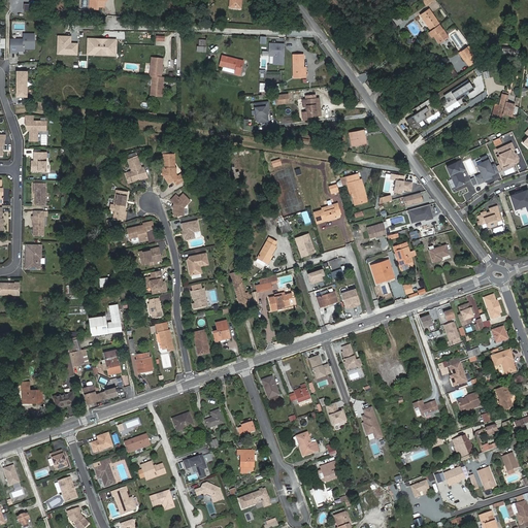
[(90,0),(90,8),(99,9),(99,7),(105,7),(105,1),(105,0),(90,0)]
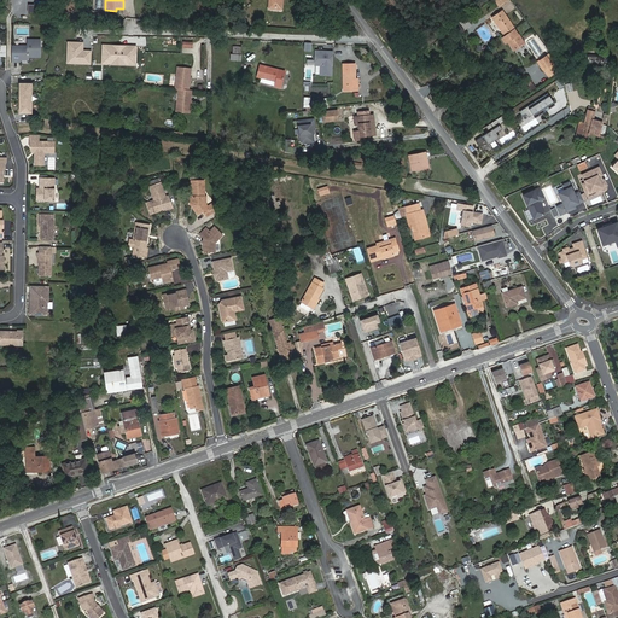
[(270,0),(270,10),(275,10),(275,9),(281,9),(281,0),(270,0)]
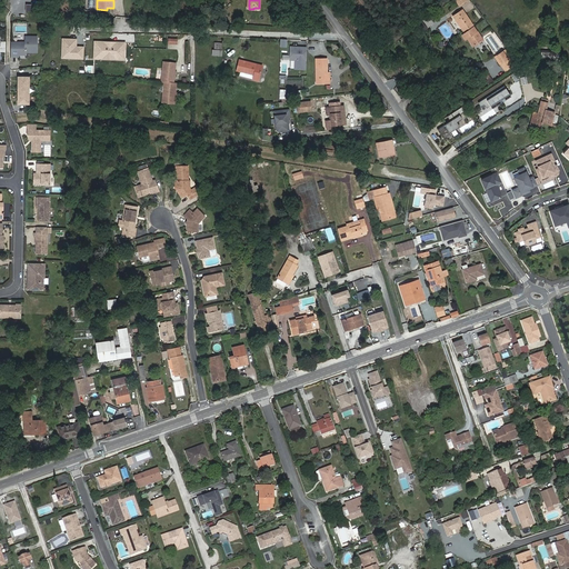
[(467,39),(473,48),(482,41),(462,11),(452,17),(465,35),(462,37),(465,40),(467,39)]
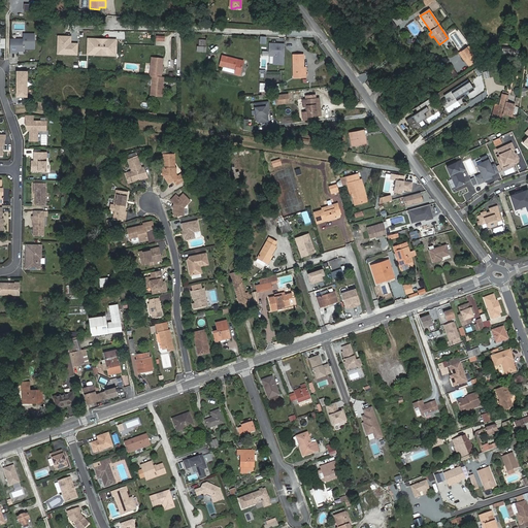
[(24,39),(10,39),(10,53),(14,53),(14,51),(17,51),(24,51),(25,48),(34,48),(34,34),(24,34),(24,39)]
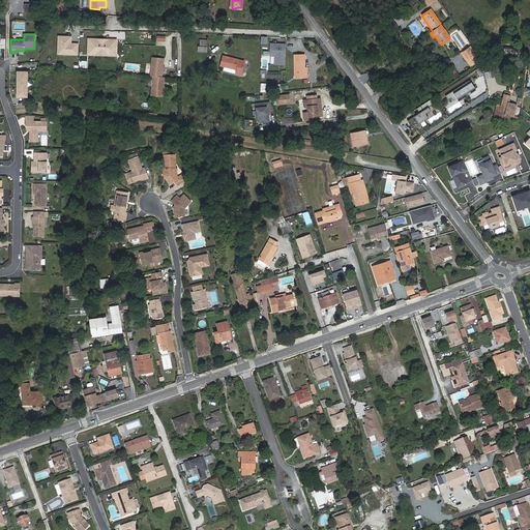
[(70,36),(57,35),(56,55),(78,55),(78,42),(70,42),(70,36)]
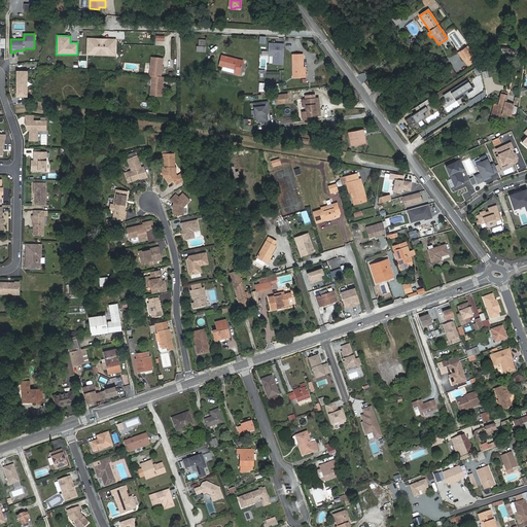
[(115,38),(86,37),(85,56),(115,57),(115,38)]
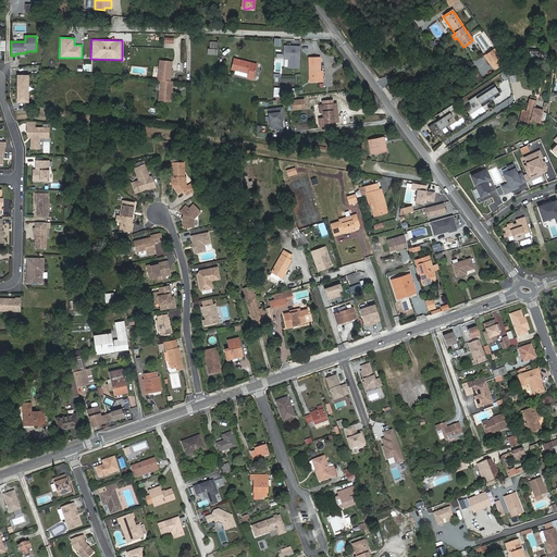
[(296,67),(297,46),(282,46),(282,58),(286,58),(286,66),(296,67)]
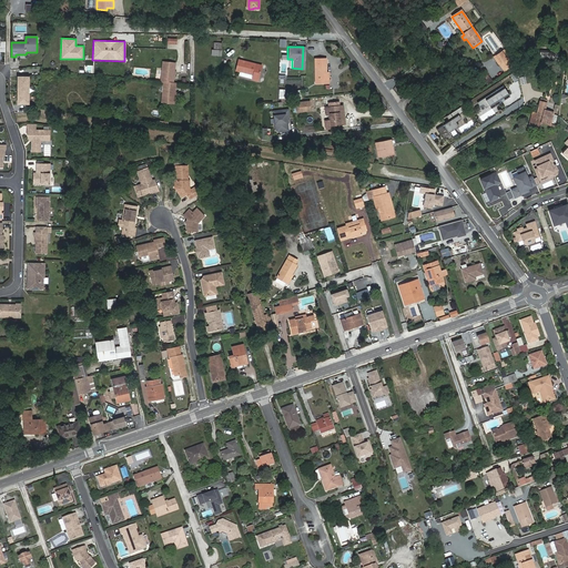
[(505,50),(494,57),(504,72),(515,64),(505,50)]
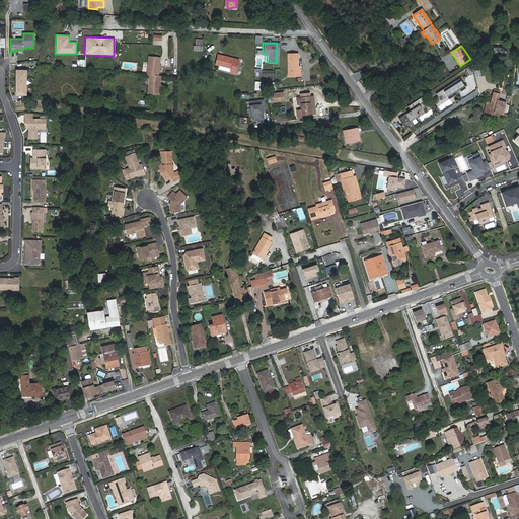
[(512,59),(513,48),(495,48),(495,58),(512,59)]
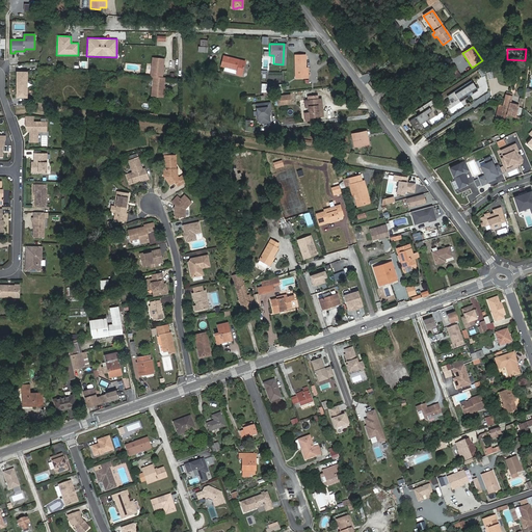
[(306,55),(295,55),(296,78),(306,78),(306,69),(306,55)]
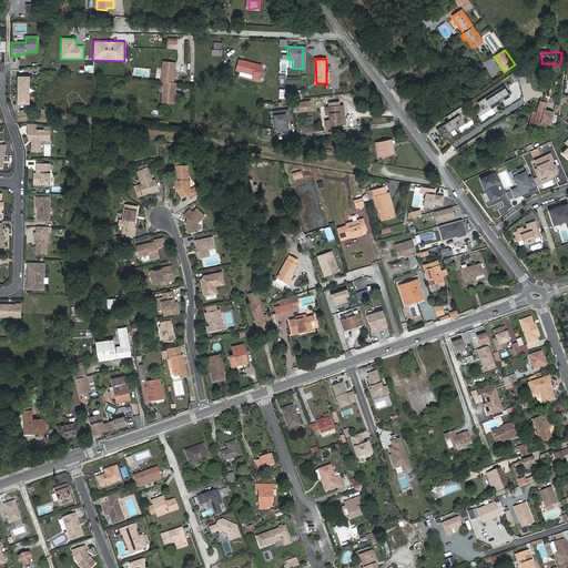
[(254,67),(239,62),(236,74),(253,79),(252,82),(257,84),(262,69),(256,68),(256,69),(254,68),(254,67)]
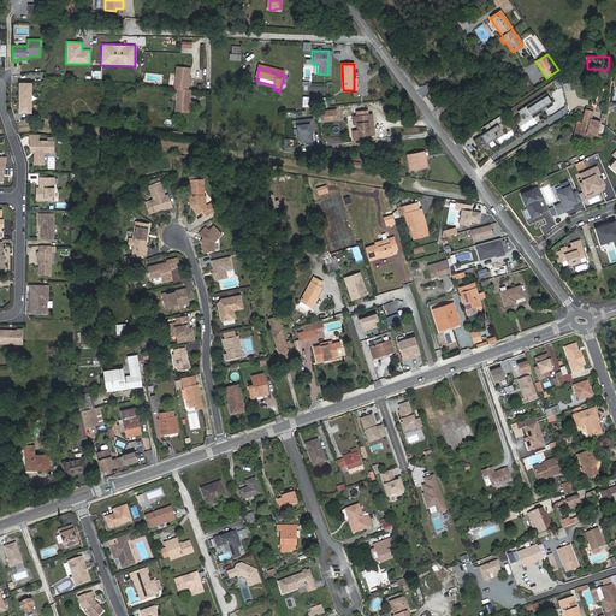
[(173,89),(176,89),(185,90),(188,70),(176,69),(173,89)]
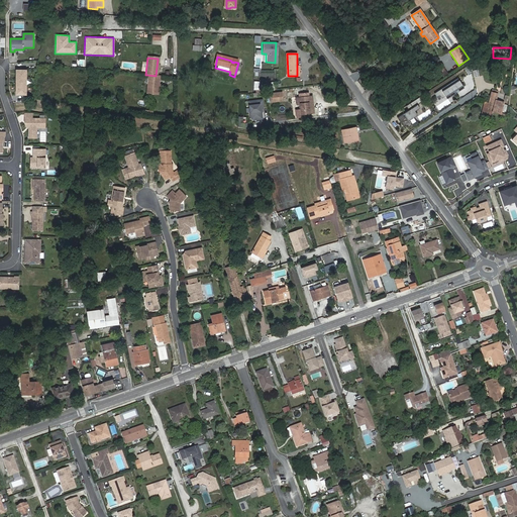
[(478,69),(480,76),(491,73),(489,66),(478,69)]
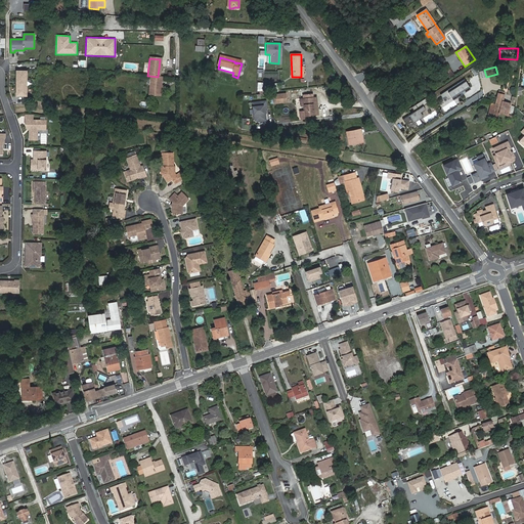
[(27,72),(17,71),(16,95),(27,95),(27,72)]
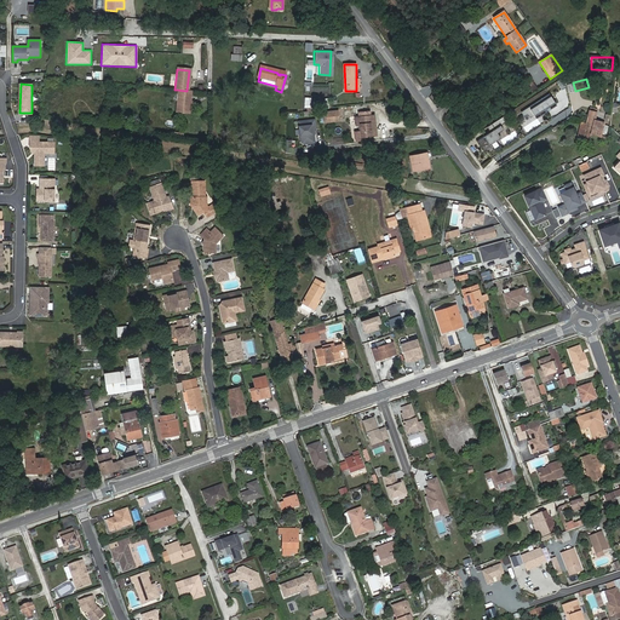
[(187,91),(177,90),(176,112),(188,113),(189,91),(187,91)]
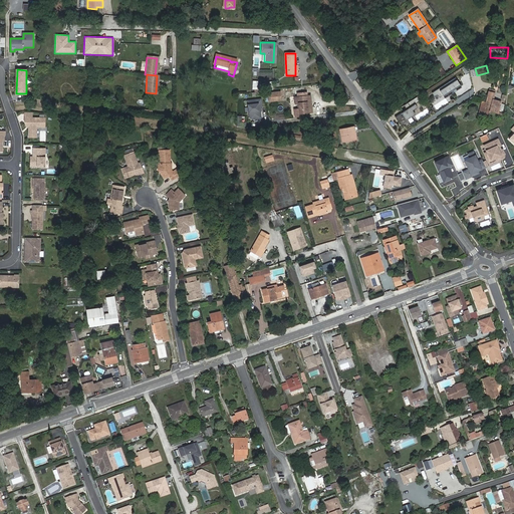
[(461,87),(456,79),(440,90),(438,88),(432,92),(434,96),(437,94),(439,97),(442,95),(444,98),(461,87)]
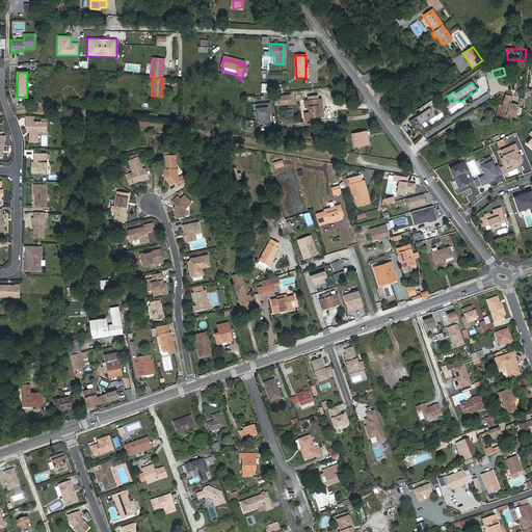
[(262,83),(262,92),(270,92),(271,83),(262,83)]
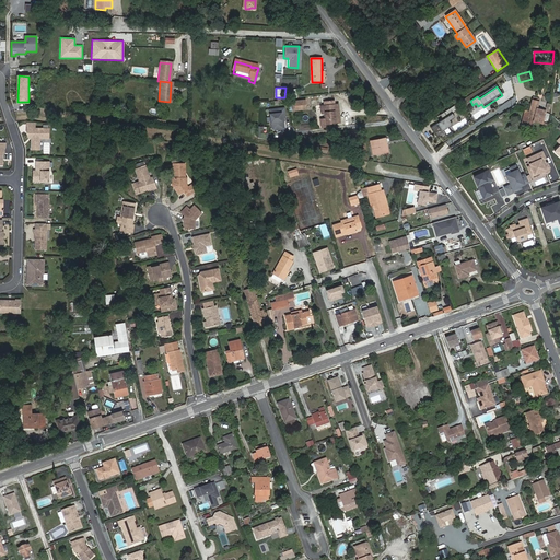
[(527,119),(534,121),(537,108),(539,100),(534,97),(529,113),(527,119)]
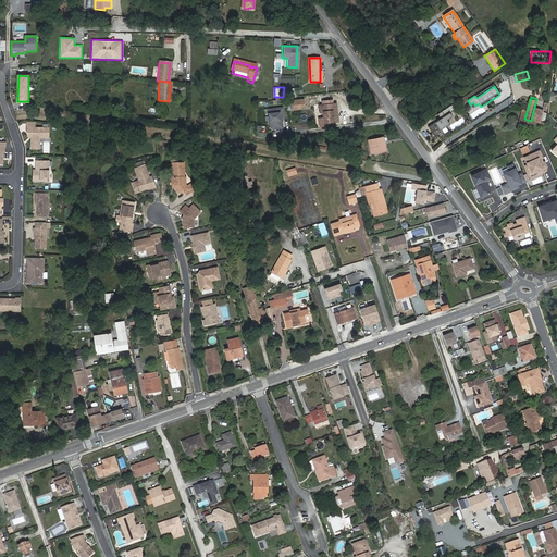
[(293,101),(294,110),(305,109),(304,100),(293,101)]
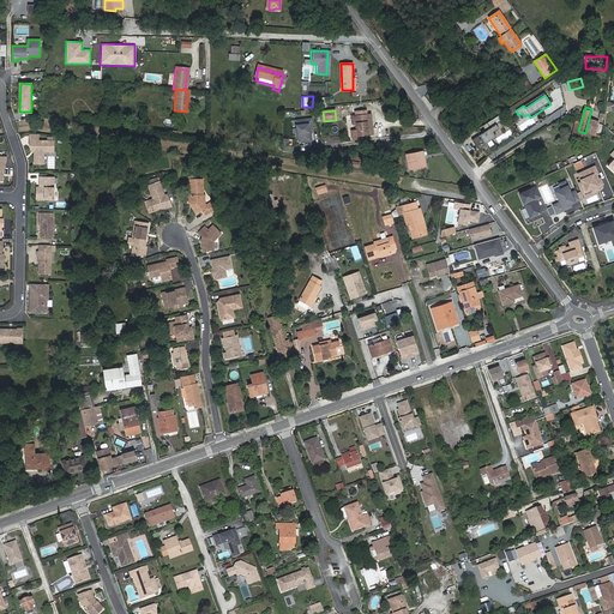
[(355,124),(356,124),(359,124),(360,131),(357,131),(354,131),(355,139),(366,138),(366,134),(369,134),(368,130),(373,130),(371,114),(367,115),(367,110),(357,112),(357,115),(354,116),(355,124)]
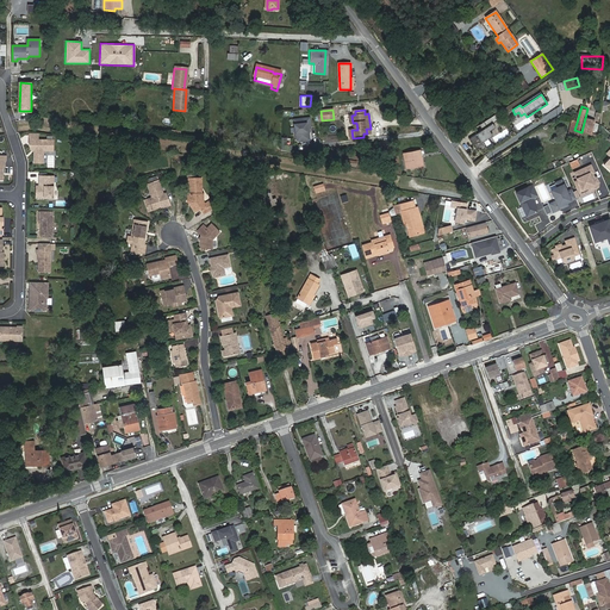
[(312,118),(296,120),(298,139),(302,142),(309,141),(311,138),(311,134),(310,132),(310,129),(313,129),(312,118)]
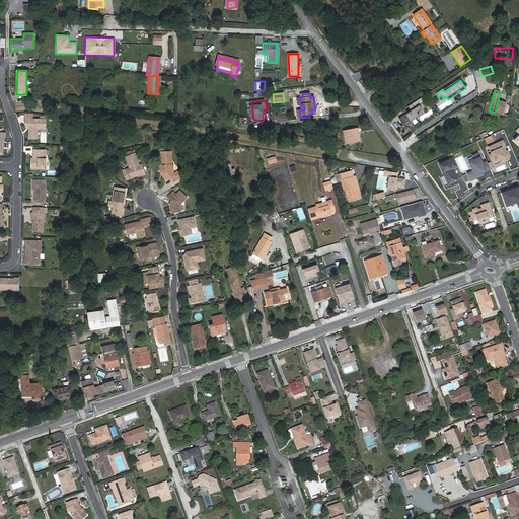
[(507,102),(498,100),(495,113),(503,115),(507,102)]
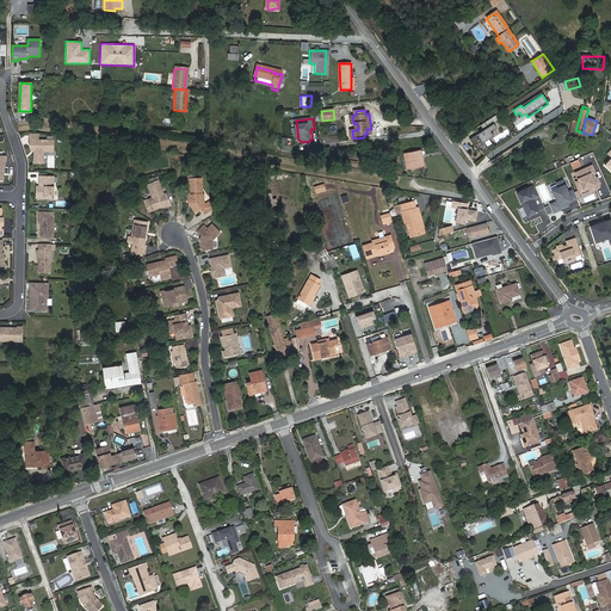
[(483,121),(479,123),(482,128),(468,137),(476,149),(479,147),(480,149),(486,144),(483,141),(493,134),(489,129),(495,125),(493,122),(487,125),(483,121)]
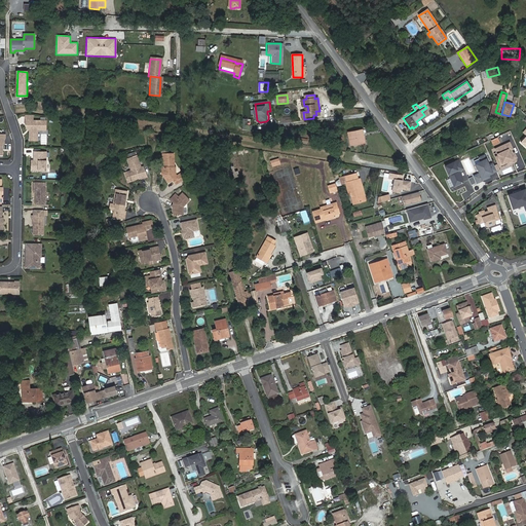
[(500,118),(501,114),(495,112),(497,106),(493,105),(490,116),(500,118)]
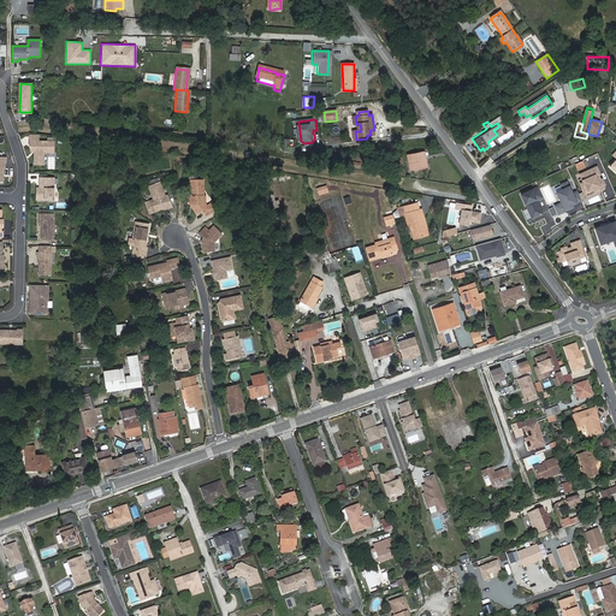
[(497,140),(502,146),(515,135),(511,130),(497,140)]
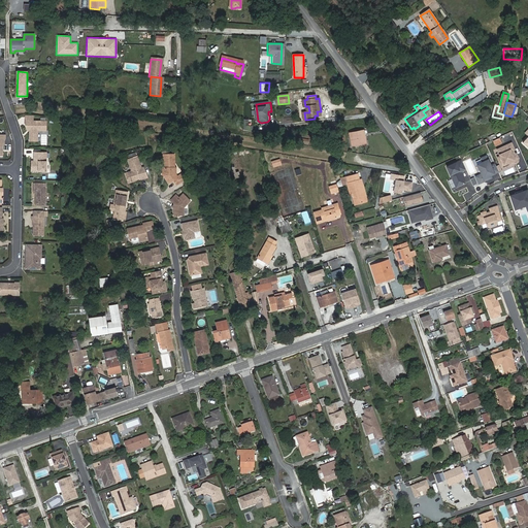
[(36,130),(38,130),(46,130),(46,121),(33,121),(33,120),(26,120),(26,125),(28,129),(29,128),(31,130),(30,130),(30,140),(38,140),(38,134),(37,134),(36,130)]
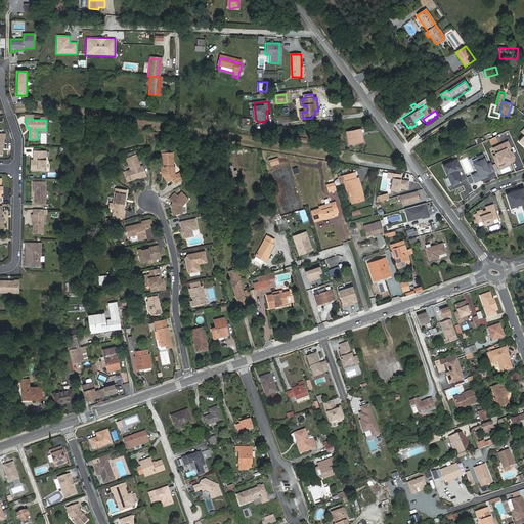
[(363,142),(361,129),(347,132),(349,144),(363,142)]
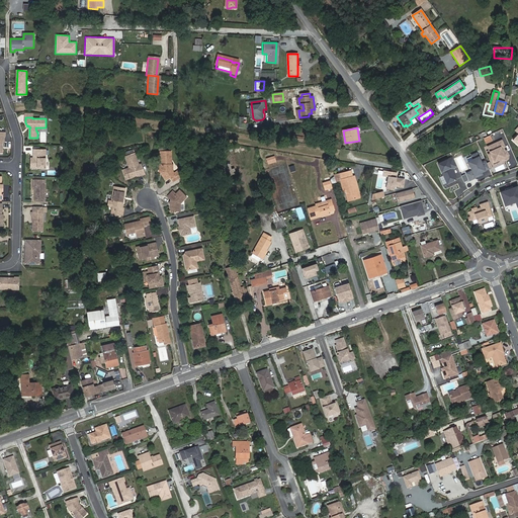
[(501,140),(488,146),(490,152),(488,154),(492,162),(499,158),(500,160),(501,161),(504,160),(505,158),(504,156),(508,155),(506,150),(504,151),(503,147),(504,146),(501,140)]
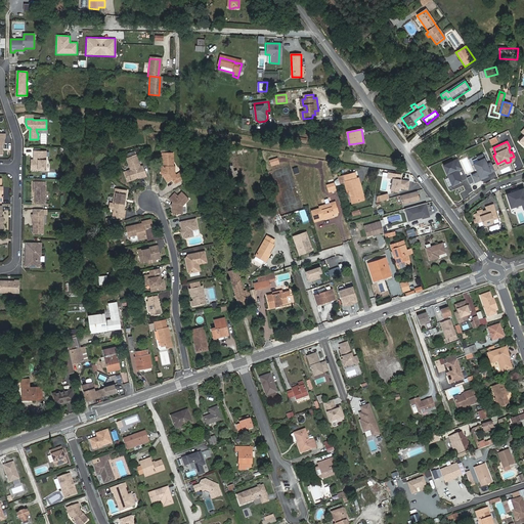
[(36,161),(34,161),(32,161),(32,170),(47,170),(46,151),(34,151),(34,157),(36,157),(36,161)]
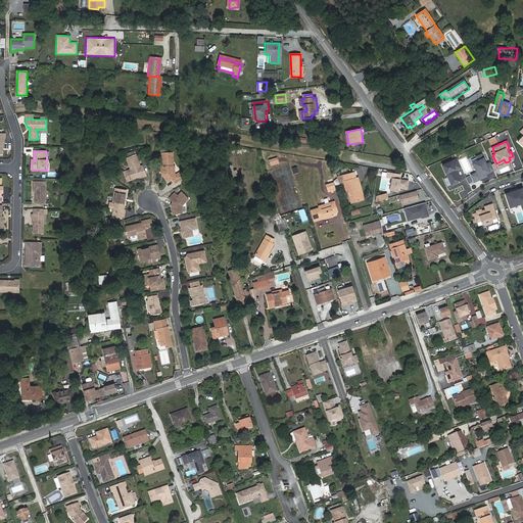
[(481,153),(476,155),(478,159),(472,161),(476,172),(471,174),(474,180),(482,177),(481,176),(485,174),(484,173),(493,169),(489,161),(485,163),(481,153)]
